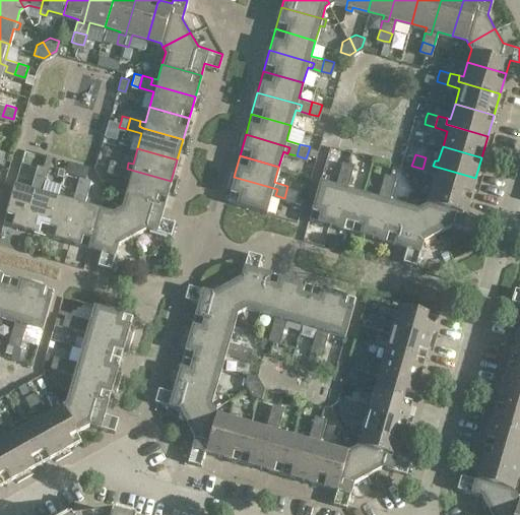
[(118,159),(110,157),(108,164),(107,169),(115,172),(118,159)]
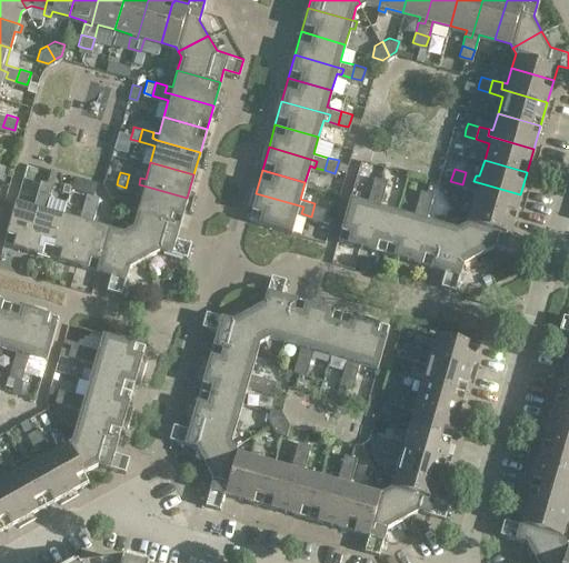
[(515,217),(520,194),(473,181),(476,176),(466,172),(462,184),(476,189),(471,204),(515,217)]
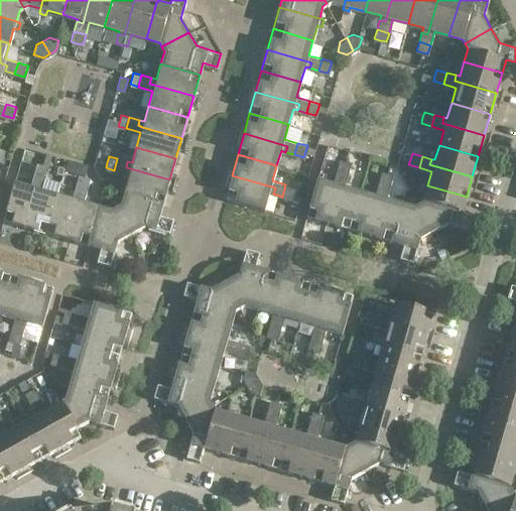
[(127,161),(117,158),(114,170),(128,174),(124,189),(160,200),(160,201),(163,202),(169,179),(130,168),(126,167),(127,161)]
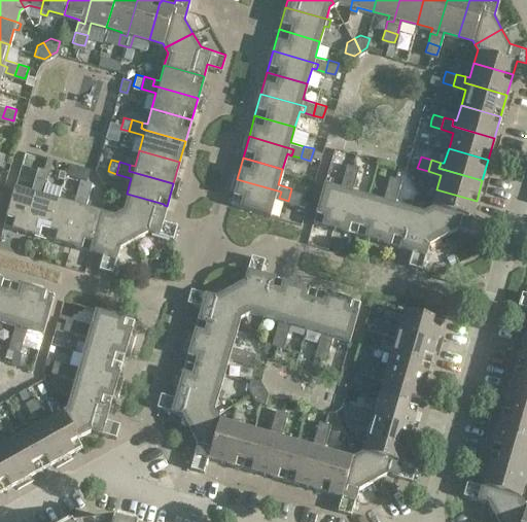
[(352,163),(347,162),(344,171),(355,174),(358,165),(352,163)]
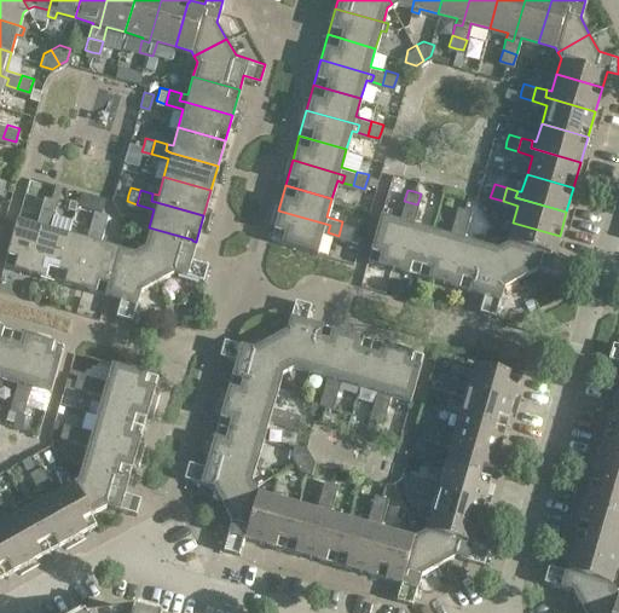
[(55,209),(57,197),(51,196),(44,194),(40,206),(55,209)]
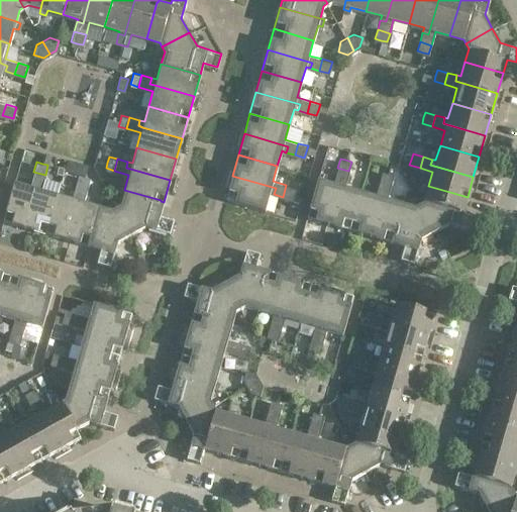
[(317,177),(306,216),(328,222),(340,179),(345,181),(348,171),(337,168),(333,182),(317,177)]
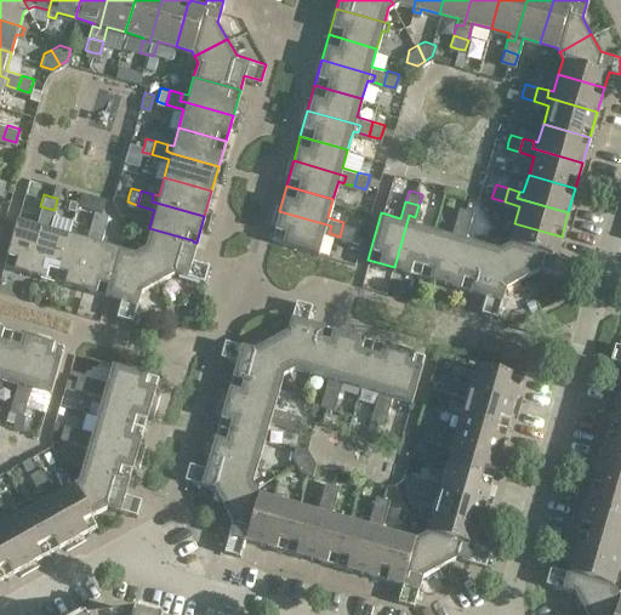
[(466,208),(459,205),(456,216),(469,221),(473,209),(466,208)]
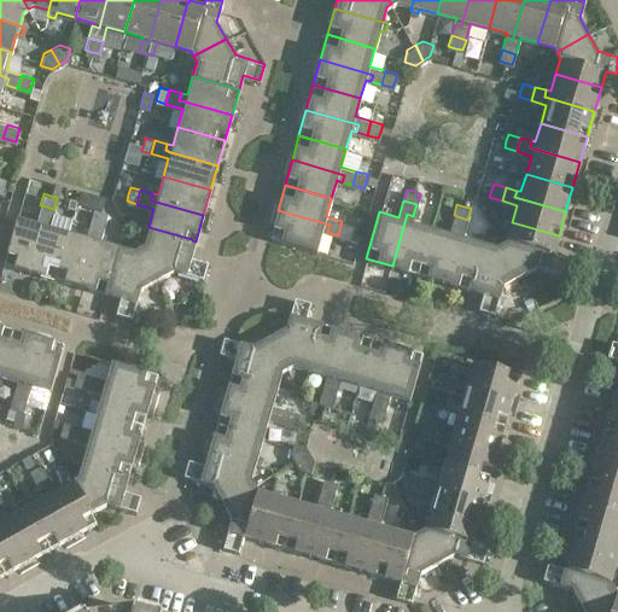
[(29,269),(42,222),(44,217),(51,220),(54,209),(40,205),(35,220),(17,215),(4,262),(29,269)]
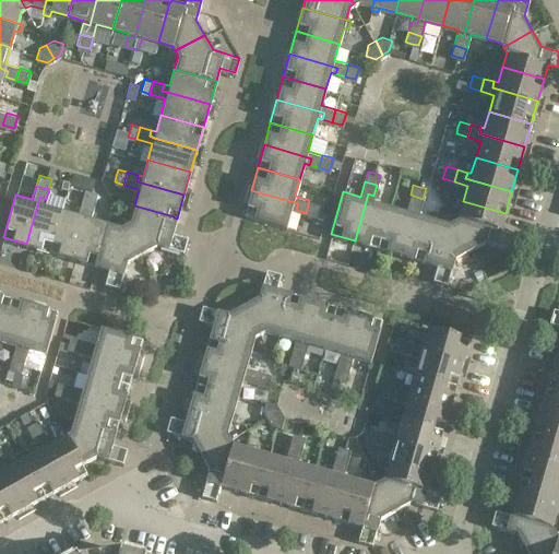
[(82,199),(95,202),(97,191),(92,189),(85,188),(82,199)]
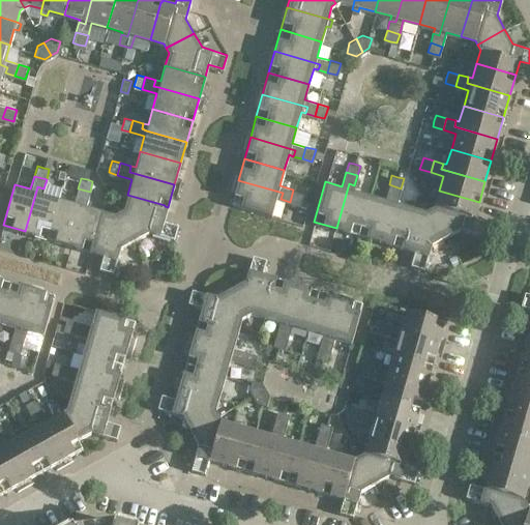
[(238,180),(231,203),(271,213),(276,198),(281,199),(283,193),(238,180)]
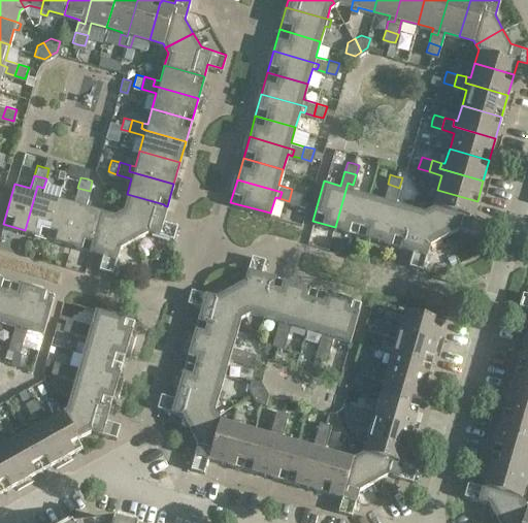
[(356,233),(367,193),(352,189),(353,185),(348,183),(335,227),(356,233)]
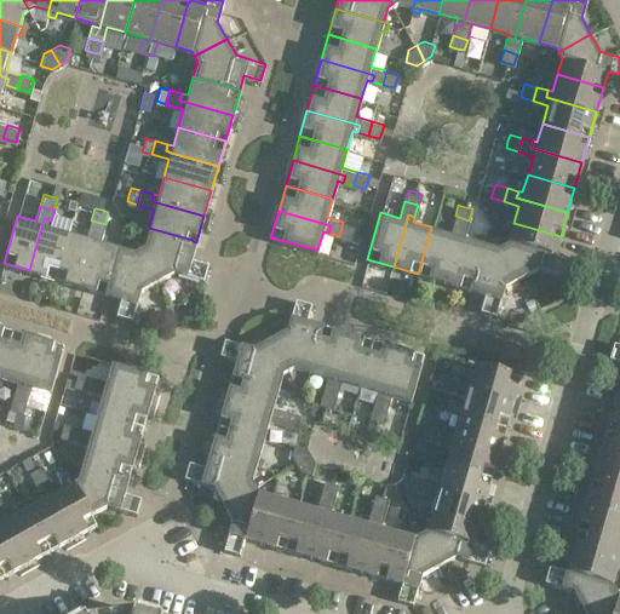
[(449,233),(431,227),(418,274),(445,281),(459,229),(466,231),(469,221),(455,216),(449,233)]
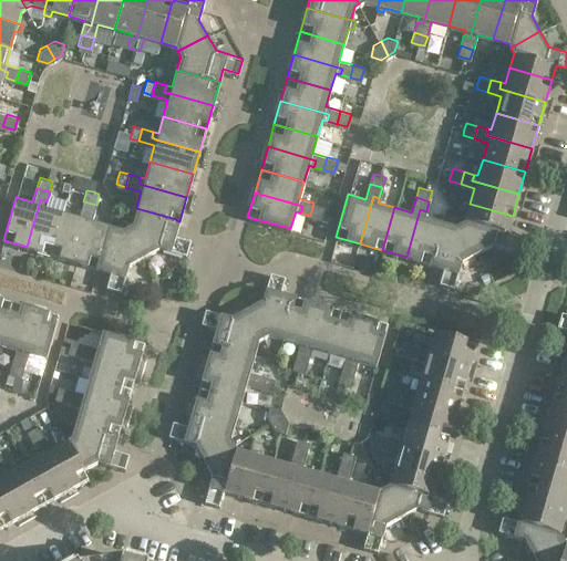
[(62,210),(45,206),(47,201),(40,199),(39,204),(27,247),(50,253),(62,210)]
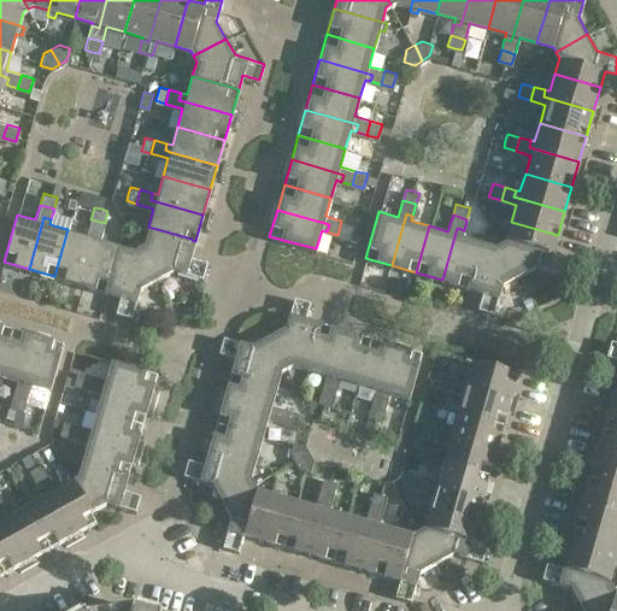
[(80,283),(93,236),(94,233),(101,234),(105,223),(90,219),(86,235),(68,229),(54,276),(80,283)]
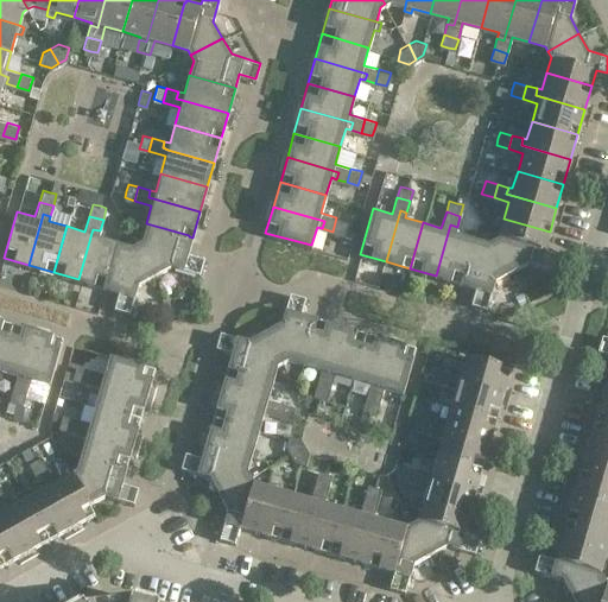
[(348,221),(336,217),(333,232),(344,234),(346,228),(348,221)]
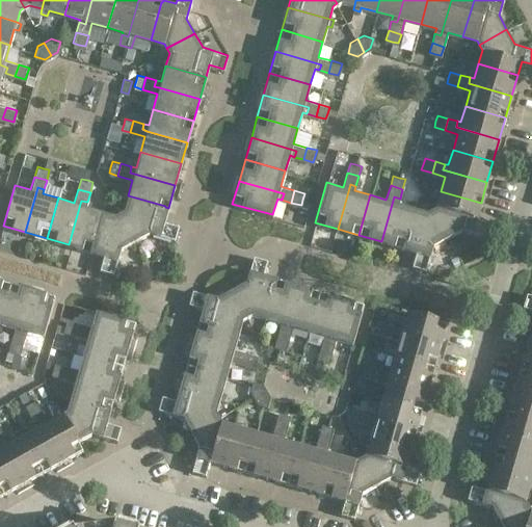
[(481,203),(441,191),(436,206),(432,209),(447,236),(461,228),(486,236),(490,221),(477,217),(481,203)]
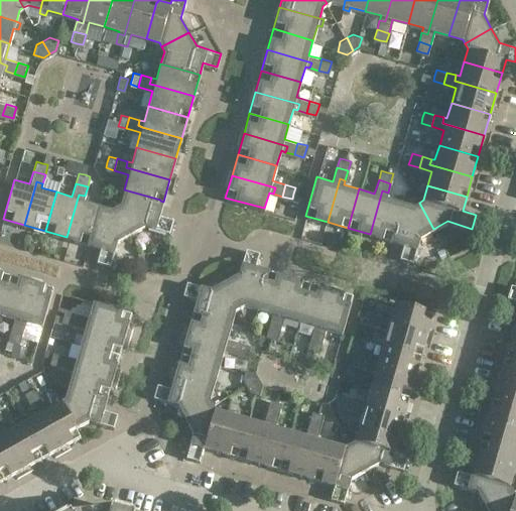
[(160,200),(124,189),(120,203),(115,206),(131,233),(144,225),(169,232),(173,218),(159,214),(163,202),(160,201),(160,200)]
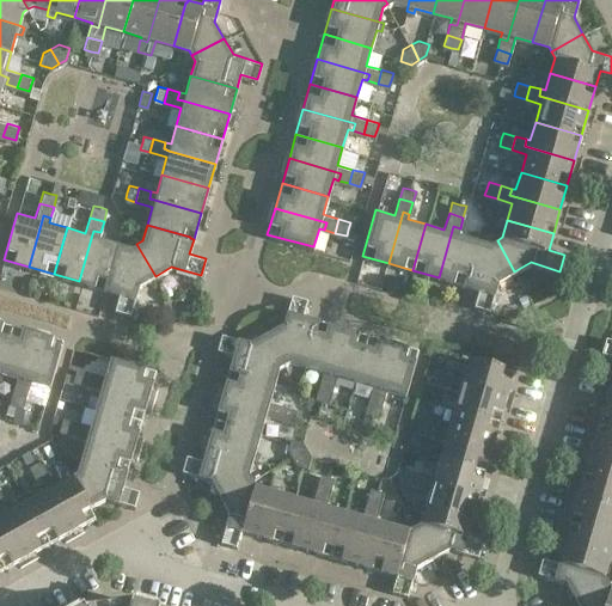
[(460,228),(453,226),(439,277),(464,285),(476,238),(458,233),(460,228)]
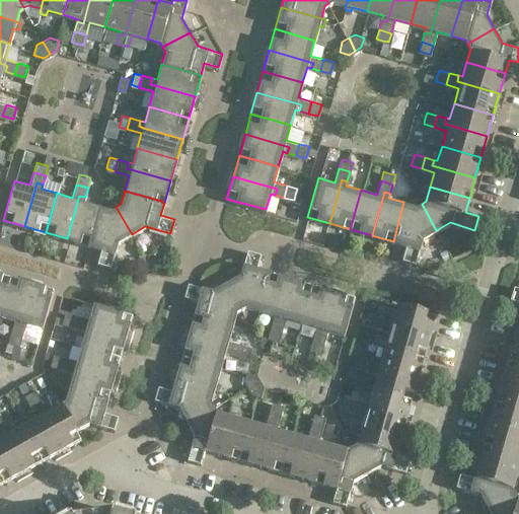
[(78,199),(67,238),(88,244),(89,241),(88,241),(98,205),(84,201),(85,197),(79,196),(78,199)]
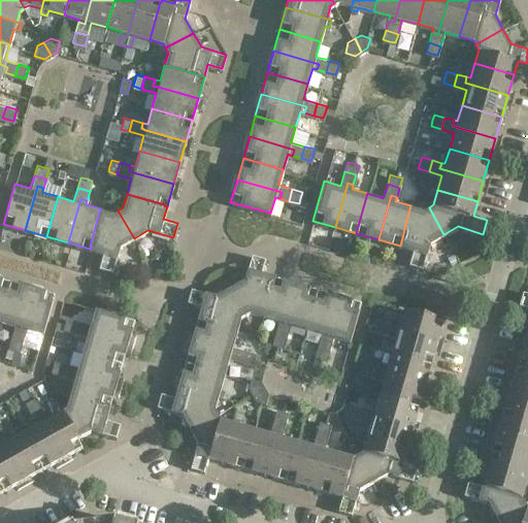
[(425,210),(410,205),(400,246),(413,249),(408,263),(423,267),(430,242),(443,234),(429,207),(425,210)]
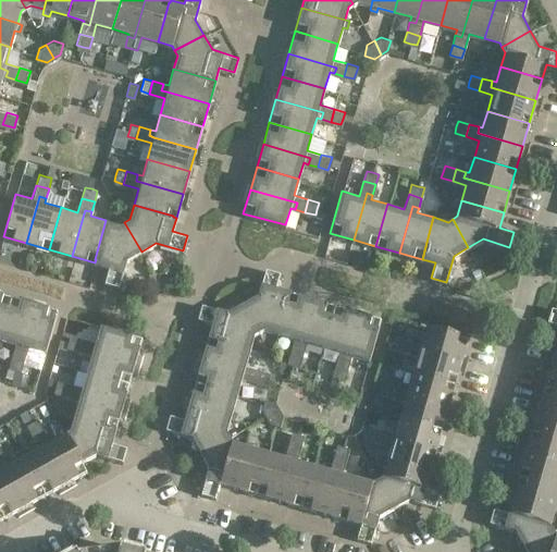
[(120,224),(106,220),(95,259),(96,259),(95,262),(108,267),(103,282),(119,286),(126,259),(141,252),(124,222),(120,224)]
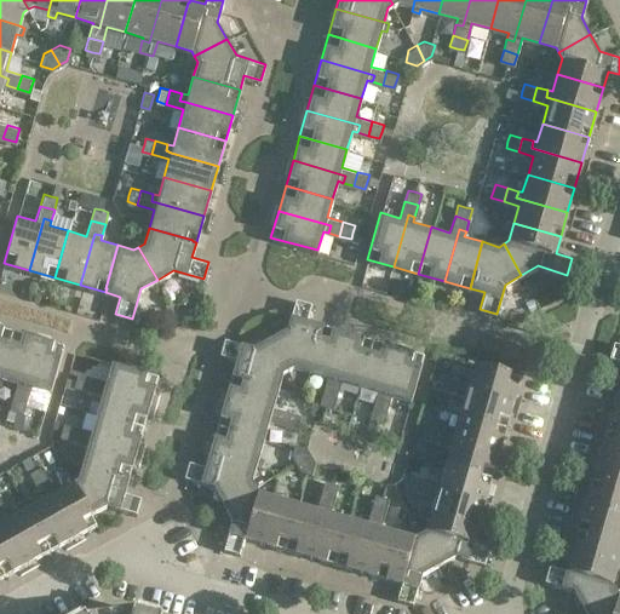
[(311,302),(294,297),(287,327),(270,336),(288,368),(294,365),(310,369),(325,323),(306,319),(311,302)]
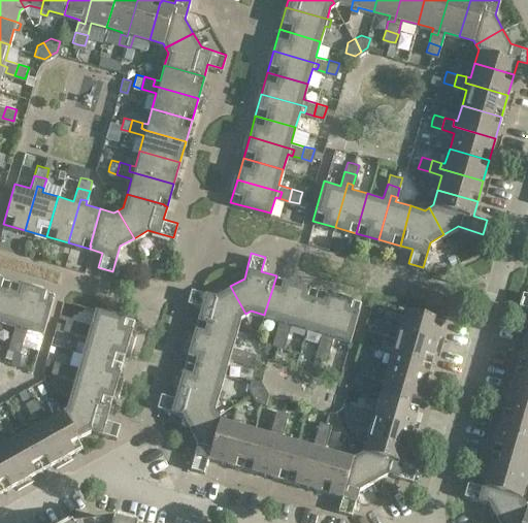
[(454,253),(447,257),(452,265),(458,261),(454,253)]
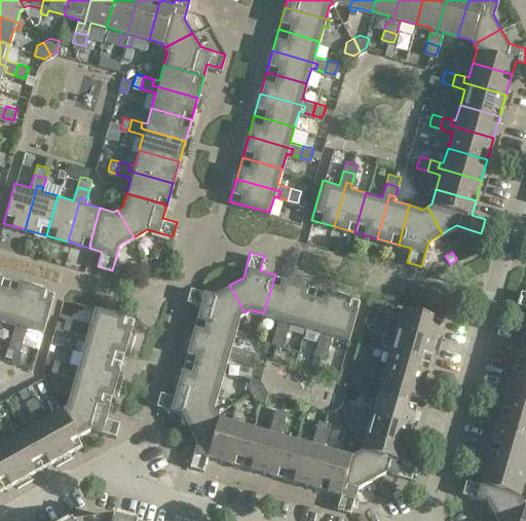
[(0,314),(10,278),(0,274),(0,314)]
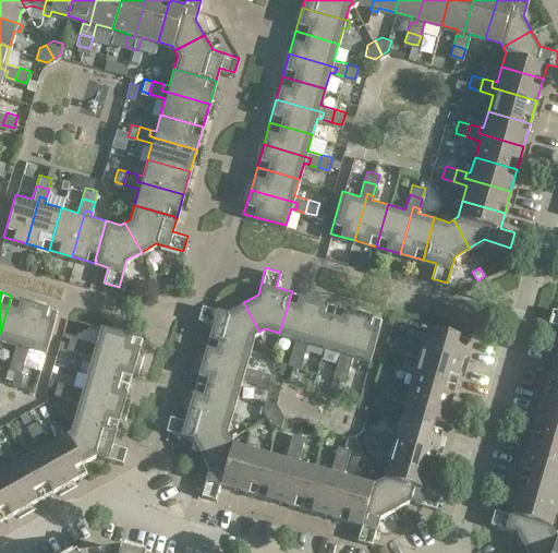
[(313,298),(292,291),(279,333),(294,337),(293,343),(300,344),(313,298)]
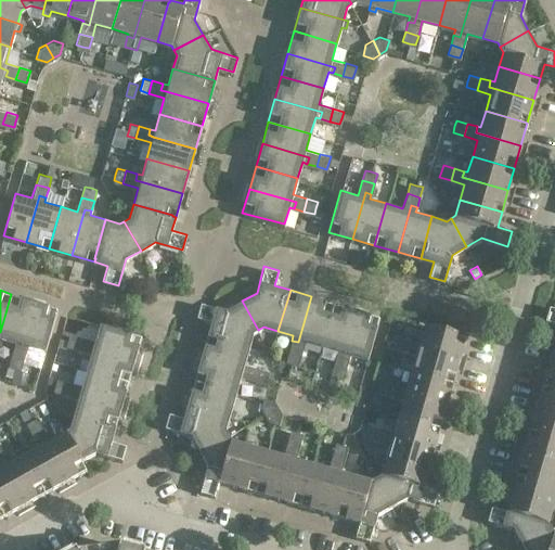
[(34,301),(11,294),(0,332),(0,335),(15,341),(14,345),(21,347),(34,301)]
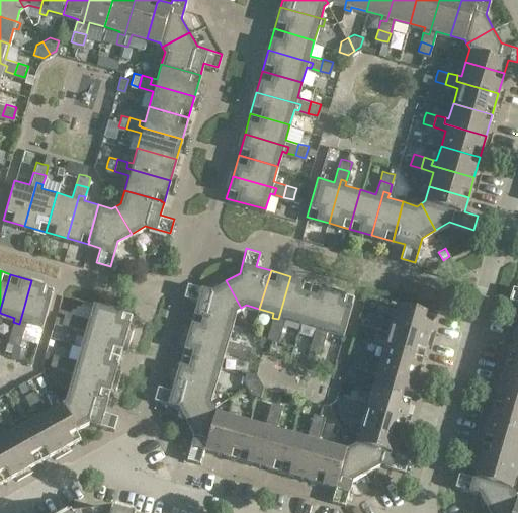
[(312,282),(290,276),(278,319),(272,318),(270,327),(281,330),(285,317),(300,321),(312,282)]
